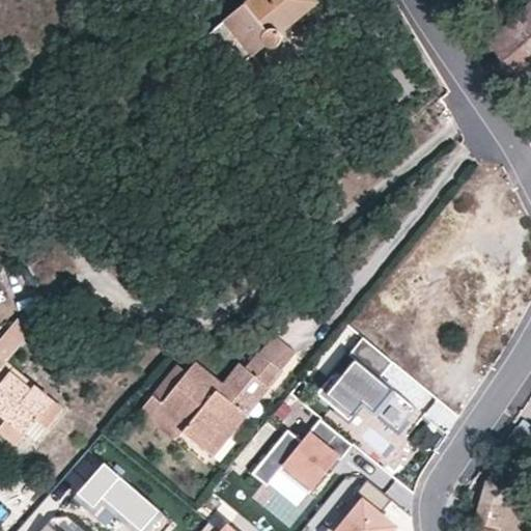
[(310,0),(245,0),(222,20),(248,52),(262,40),(268,44),(272,43),(276,40),(277,37),(277,33),(275,29),(310,0)]
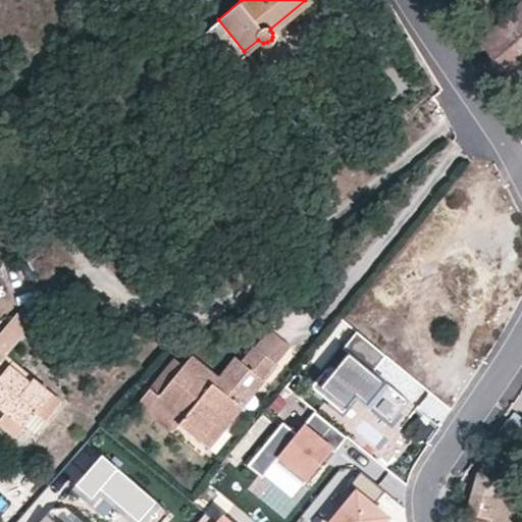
[(521,65),(521,7),(483,43),(512,75),(517,70),(521,65)]
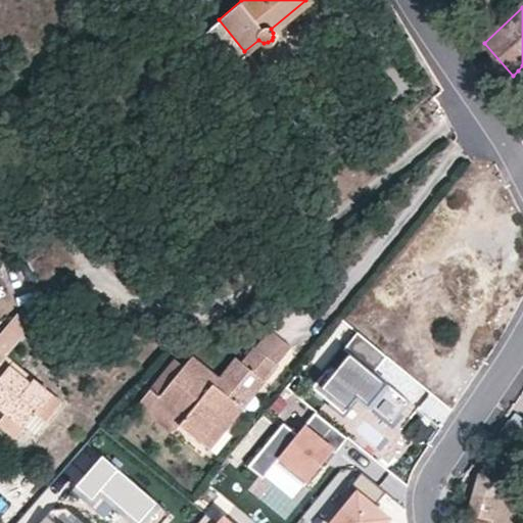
[(475,235),(459,224),(438,251),(481,284),(503,255),(491,247),(475,235)]
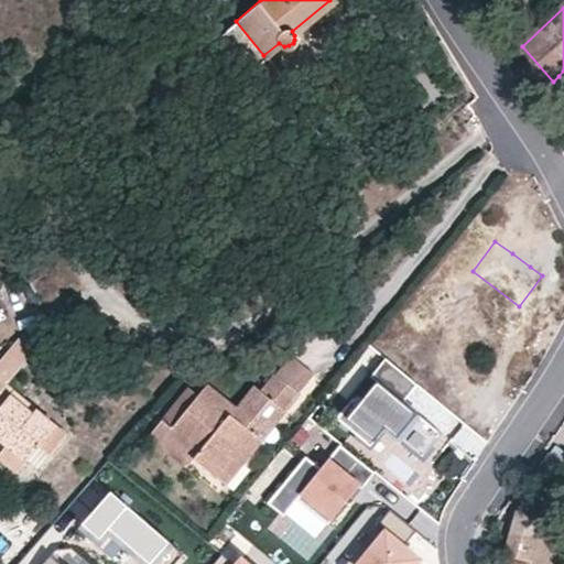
[(517,245),(512,253),(530,267),(535,257),(517,245)]
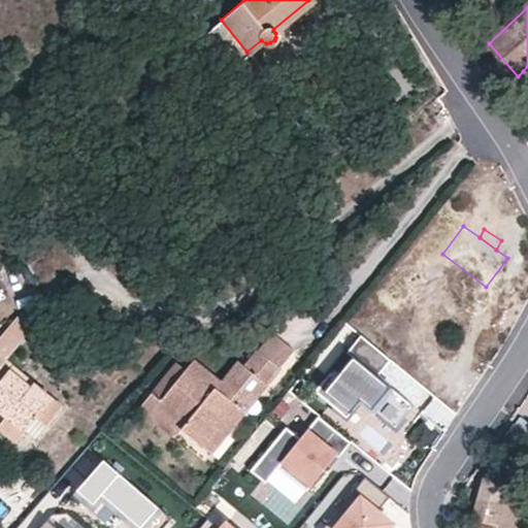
[(0,337),(0,353),(7,359),(33,329),(19,317),(0,337)]
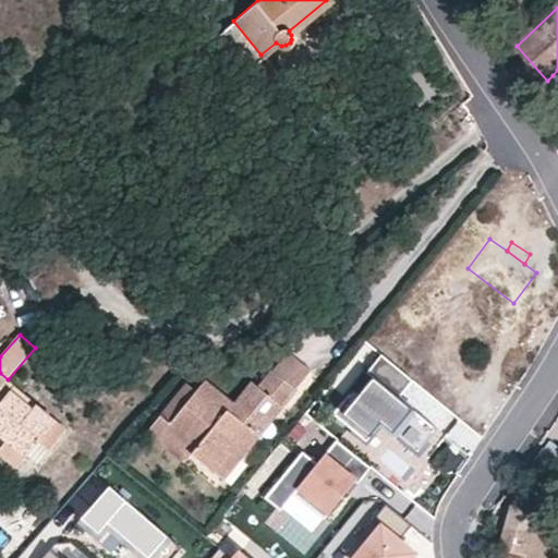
[(215,471),(231,451),(240,459),(261,435),(253,429),(276,400),(283,405),(312,370),(290,352),(261,387),(237,415),(229,409),(228,410),(199,388),(197,390),(173,420),(170,424),(166,429),(193,450),(192,452),(215,471)]
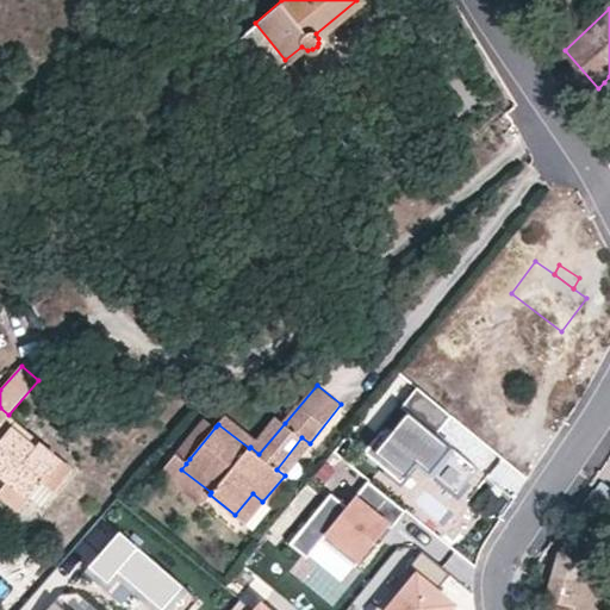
[(453,416),(418,387),(403,408),(409,412),(390,436),(384,431),(366,453),(403,483),(419,462),(459,495),(480,470),(437,435),(453,416)]
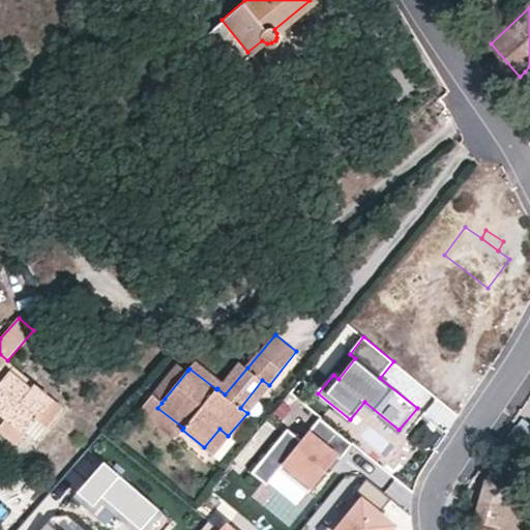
[(0,410),(8,416),(0,425),(0,429),(17,443),(27,433),(37,420),(47,430),(64,409),(35,386),(32,389),(3,365),(7,360),(0,354),(0,410)]
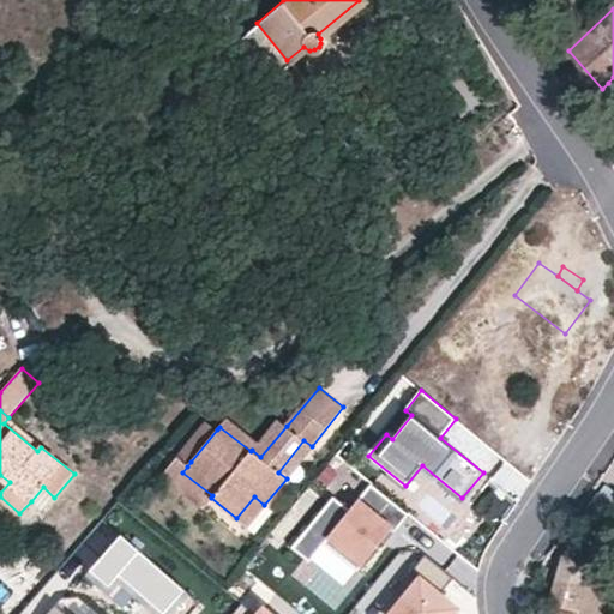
[(287,426),(277,419),(258,441),(228,417),(220,427),(251,451),(252,450),(260,457),(287,426)]
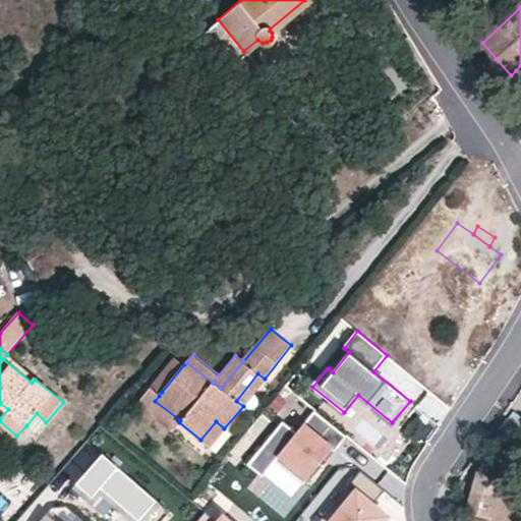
[(153,385),(162,392),(184,364),(175,357),(153,385)]
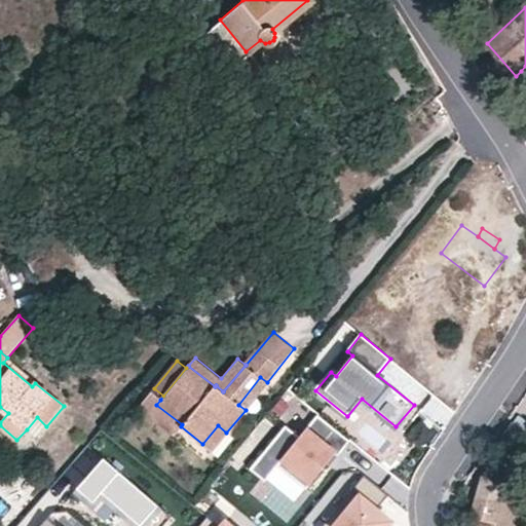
[(267,382),(260,377),(238,405),(246,410),(267,382)]
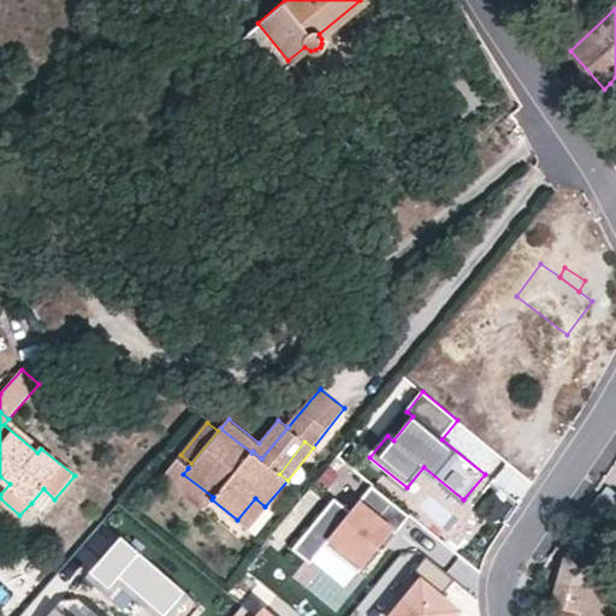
[(205,510),(212,499),(213,497),(183,474),(188,468),(179,461),(165,479),(205,510)]
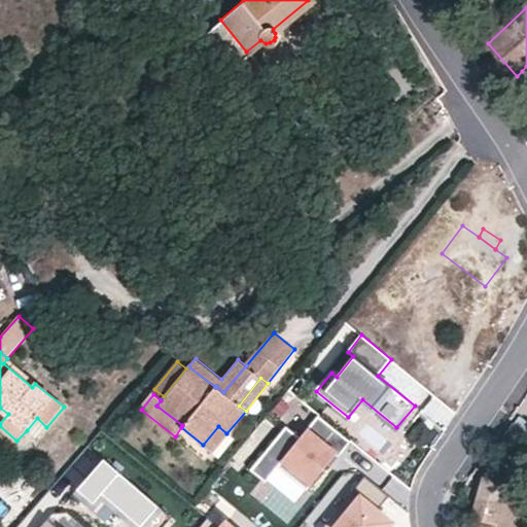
[(352,442),(320,415),(302,437),(287,426),(252,469),(267,482),(280,466),(309,489),(328,464),(337,454),(340,456),(352,442)]
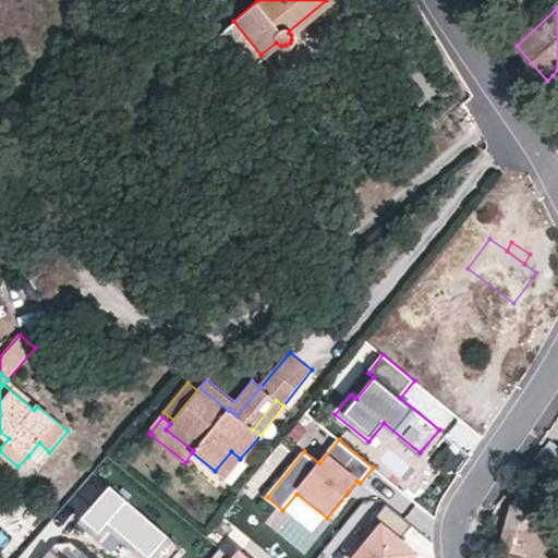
[(557,450),(557,446),(550,441),(545,450),(554,457),(557,450)]
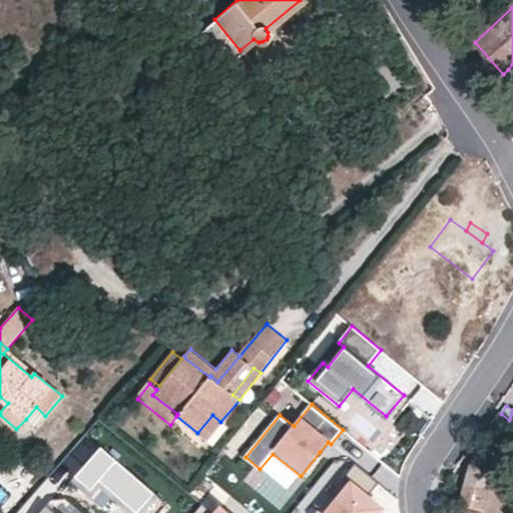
[(26,419),(35,426),(45,416),(36,407),(26,419)]
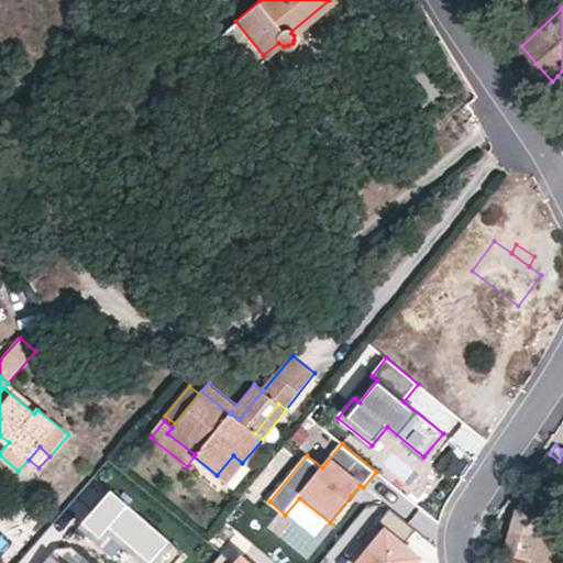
[(550,454),(547,452),(537,465),(550,473),(559,461),(550,454)]
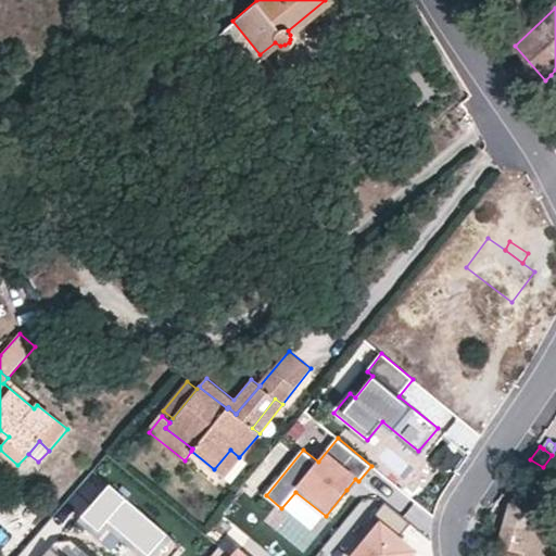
[(239,457),(230,450),(214,469),(224,476),(239,457)]
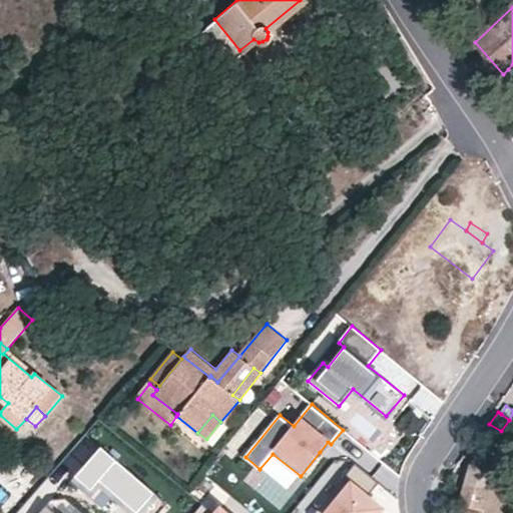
[(390,438),(374,456),(393,473),(409,455),(390,438)]
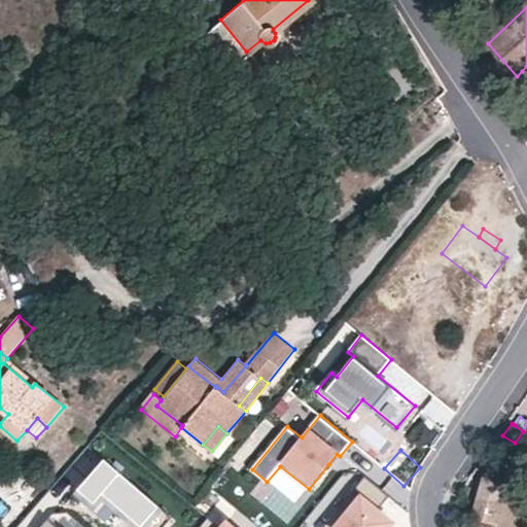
[(337,454),(328,464),(331,467),(340,456),(337,454)]
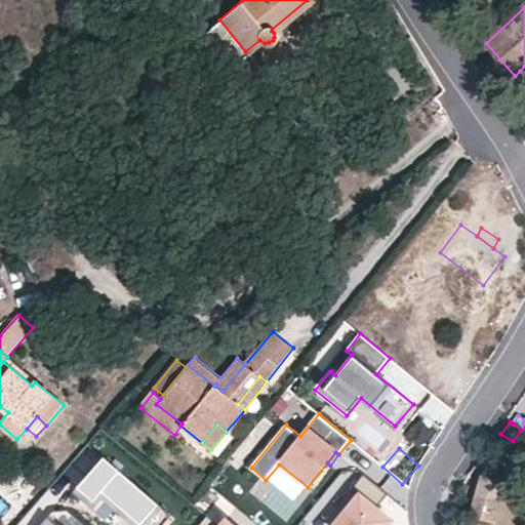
[(111,499),(140,524),(165,524),(173,516),(105,458),(79,489),(84,493),(94,503),(104,493),(111,499)]
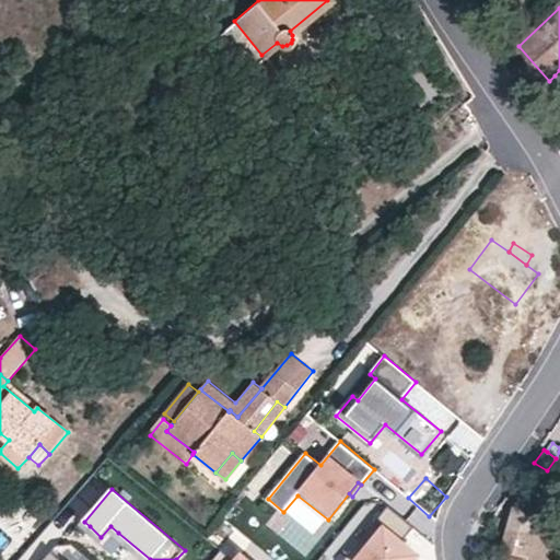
[(411,559),(417,555),(403,543),(415,526),(388,505),(343,559),(411,559)]
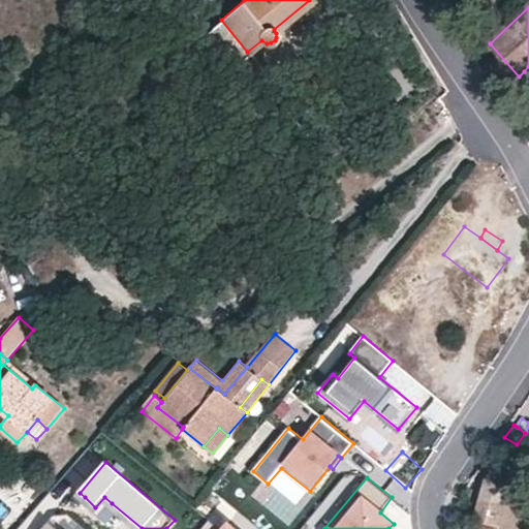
[(473,520),(496,527),(507,485),(484,479),(473,520)]
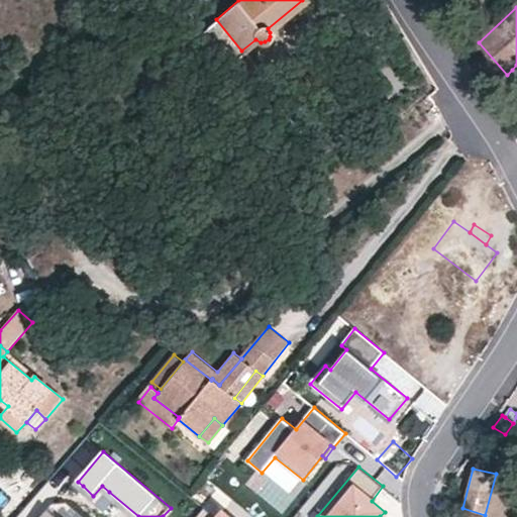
[(93,496),(83,486),(79,491),(97,507),(109,492),(102,486),(93,496)]
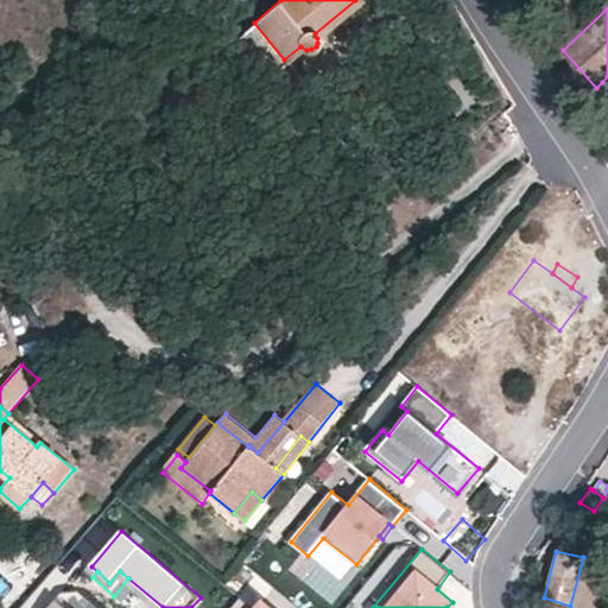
[(536,594),(534,607),(569,607),(570,606),(544,597),(536,594)]
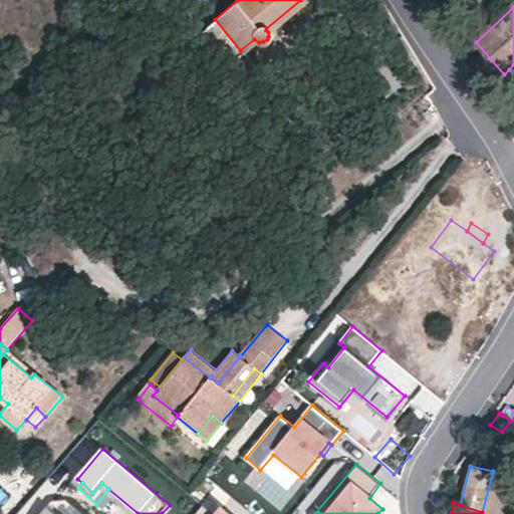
[(218,513),(215,513),(205,505),(197,513),(229,513),(223,509),(218,513)]
